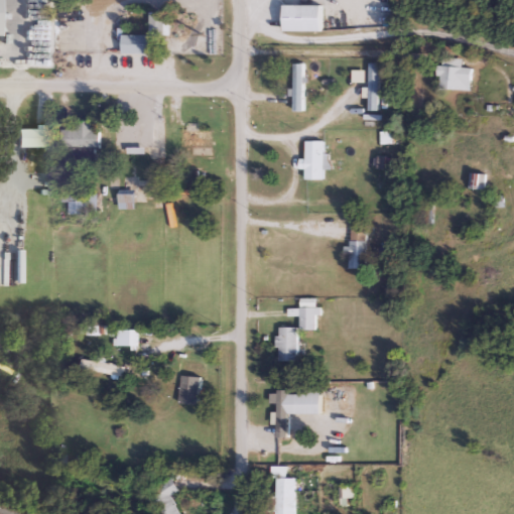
[(322,5),(320,31),(281,30),(281,5),(322,5)]
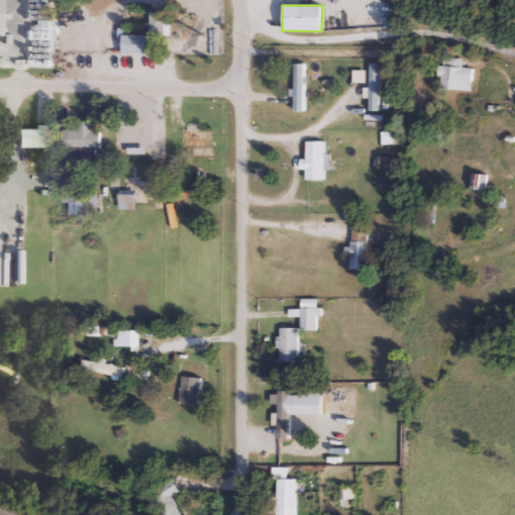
[(163,54),(119,54),(119,35),(148,35),(148,12),(163,12),(163,54)]
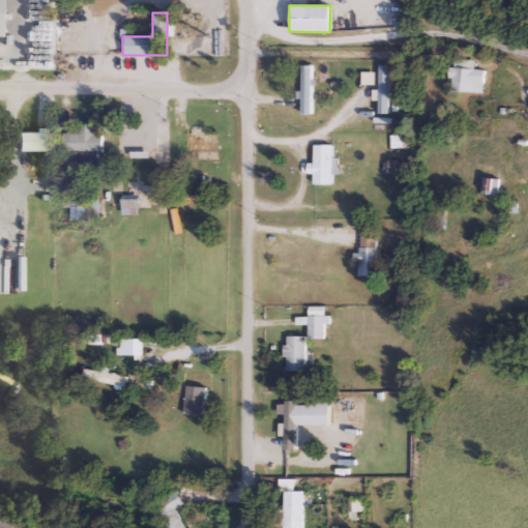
[(484,92),(449,92),(449,66),(461,66),(461,62),(472,62),(472,69),(484,69),(484,92)]
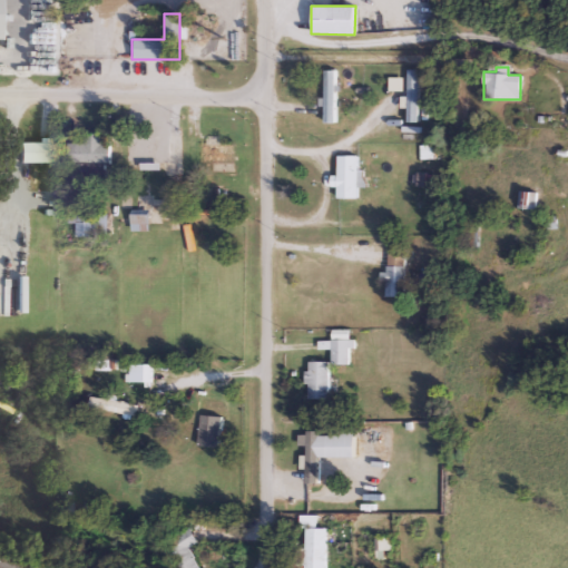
[(336,69),(336,123),(323,123),(323,69),(336,69)]
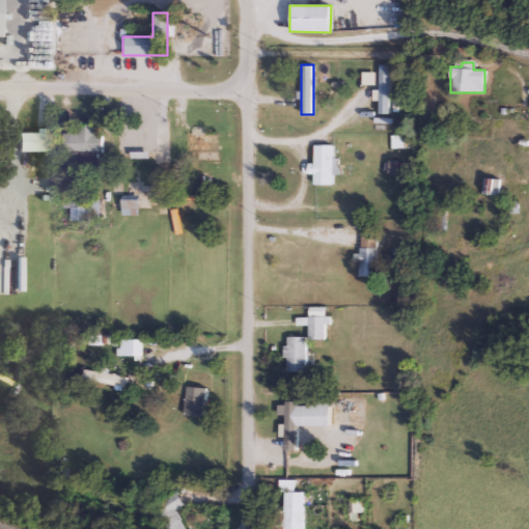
[(379,113),(379,64),(388,64),(388,113),(379,113)]
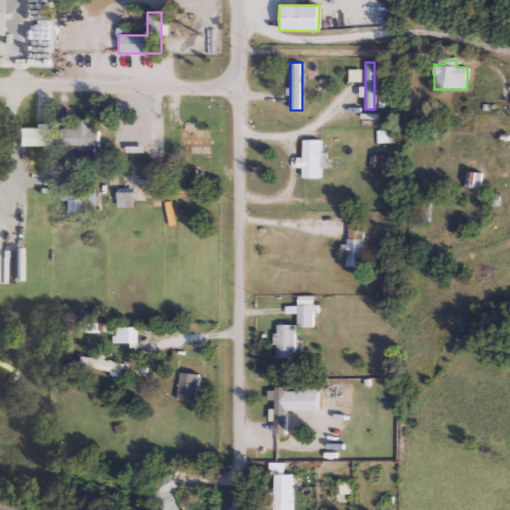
[(45,114),(45,147),(13,146),(13,127),(37,127),(37,113),(45,114)]
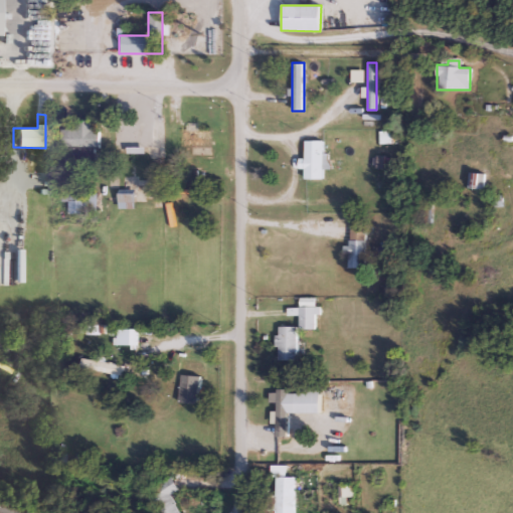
[(98,148),(60,148),(60,129),(74,129),(74,121),(98,121),(98,148)]
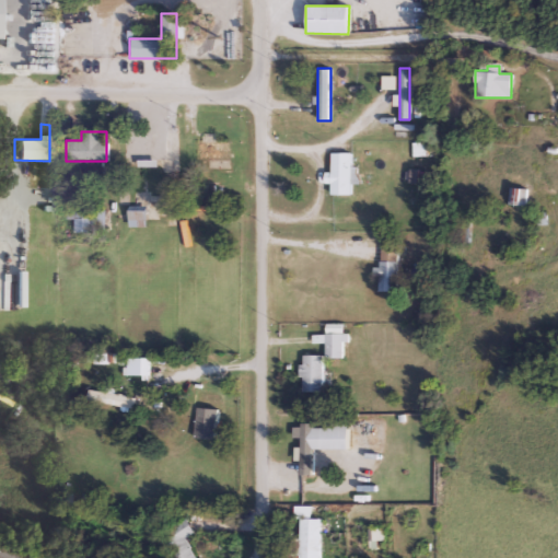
[(162,140),(162,162),(120,162),(120,140),(162,140)]
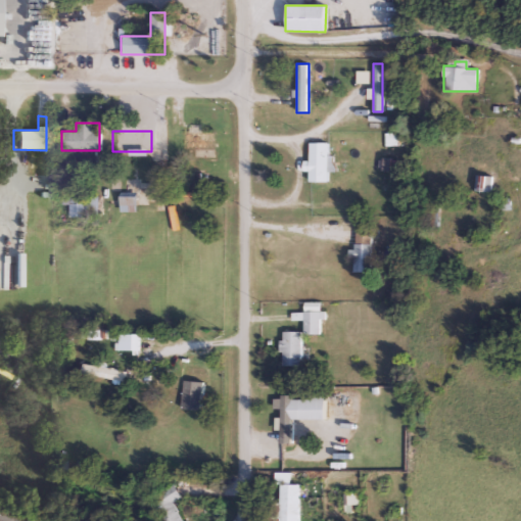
[(214,131),(214,149),(183,149),(183,131),(214,131)]
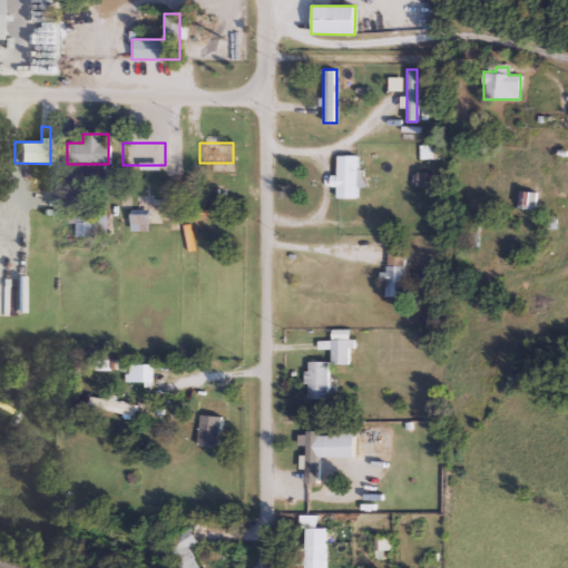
[(358,198),(334,198),(334,176),(336,176),(336,155),(358,155),(358,198)]
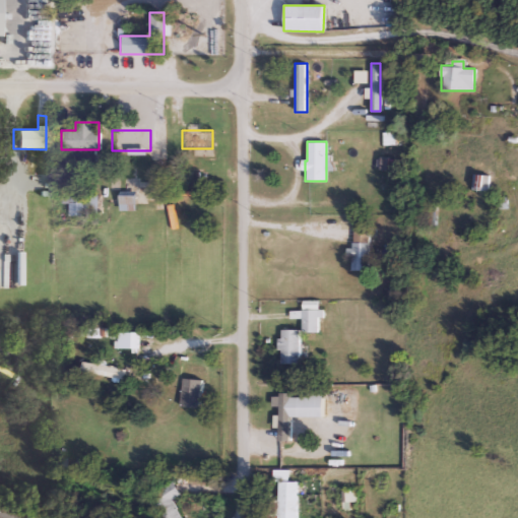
[(98,191),(98,215),(70,215),(70,202),(61,202),(61,191),(98,191)]
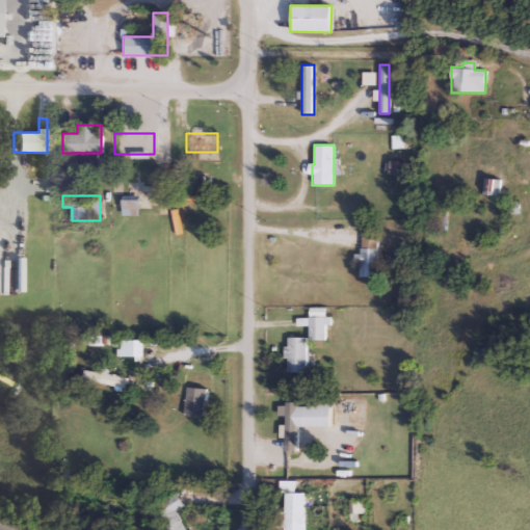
[(137,201),(137,214),(123,214),(123,201),(137,201)]
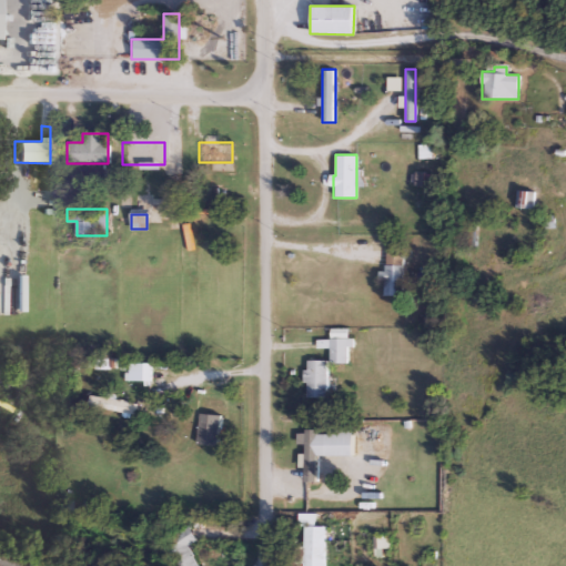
[(403,296),(384,296),(384,250),(403,250),(403,296)]
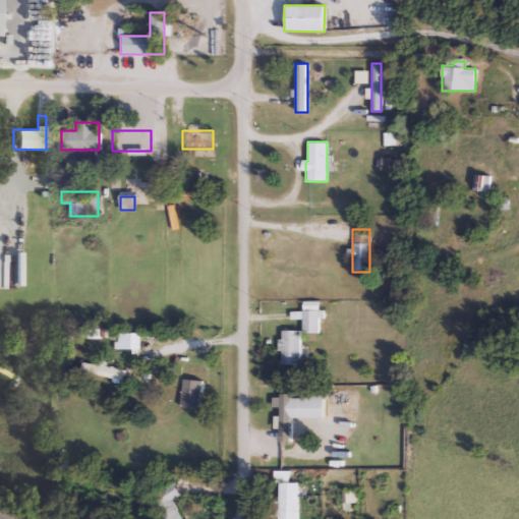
[(302,332),(302,301),(320,301),(320,332),(302,332)]
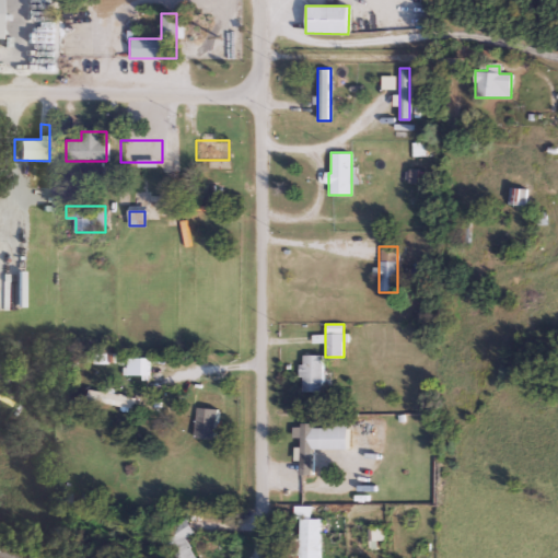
[(322,391),(301,391),(301,353),(322,353),(322,391)]
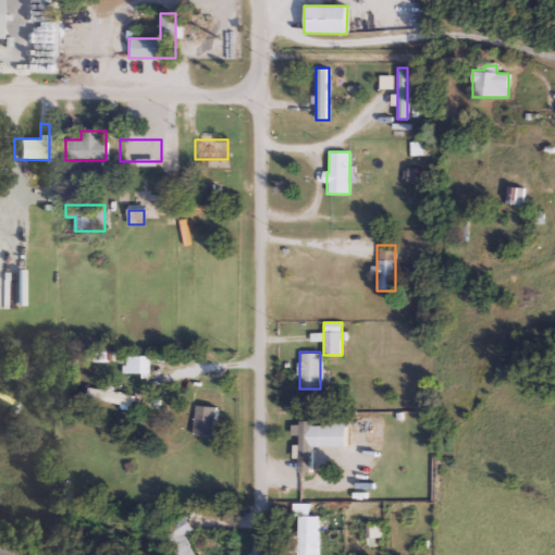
[(147,354),(147,371),(125,371),(125,354),(147,354)]
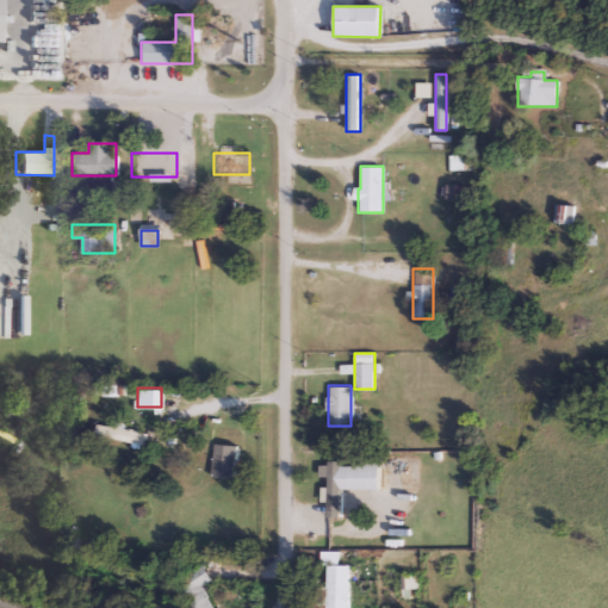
[(216,483),(216,433),(228,433),(228,483),(216,483)]
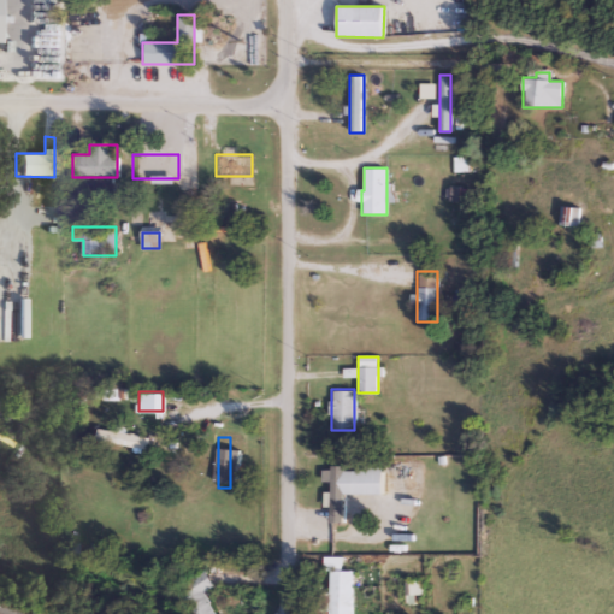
[(344,520),(330,520),(330,465),(344,465),(344,520)]
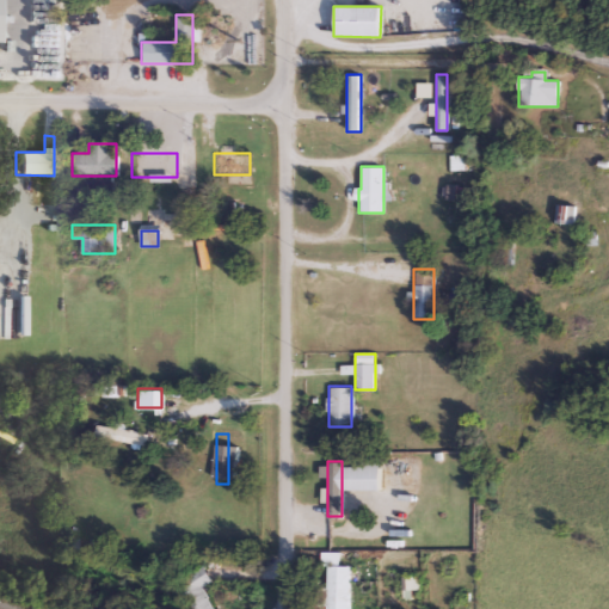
[(349,565),(349,608),(324,608),(324,552),(338,552),(338,565),(349,565)]
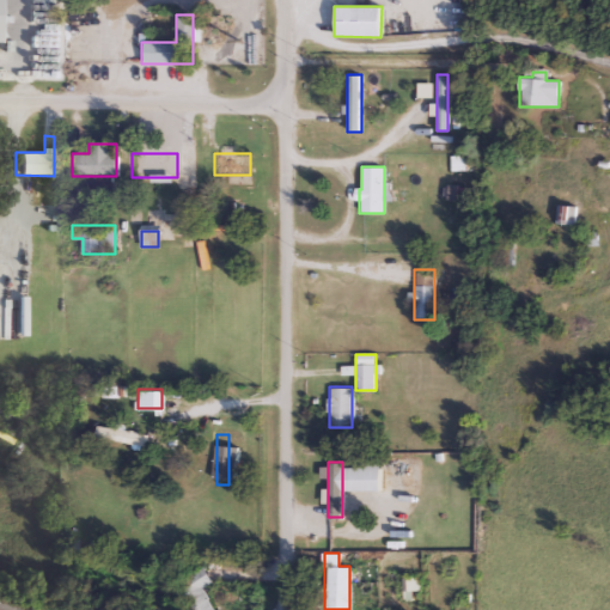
[(187,609),(172,583),(203,566),(211,581),(202,586),(214,609),(187,609)]
